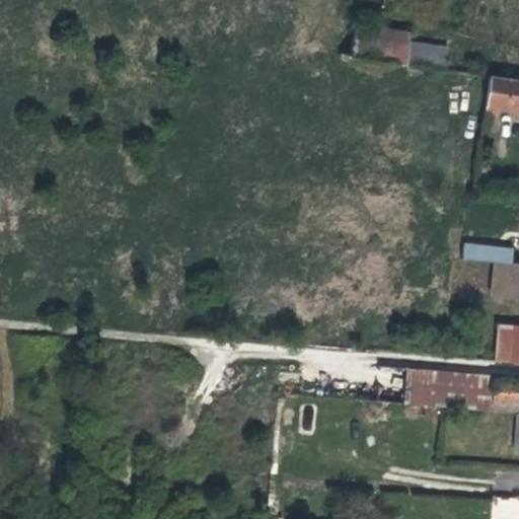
[(377,30),(357,27),(352,58),(373,61),(377,30)]
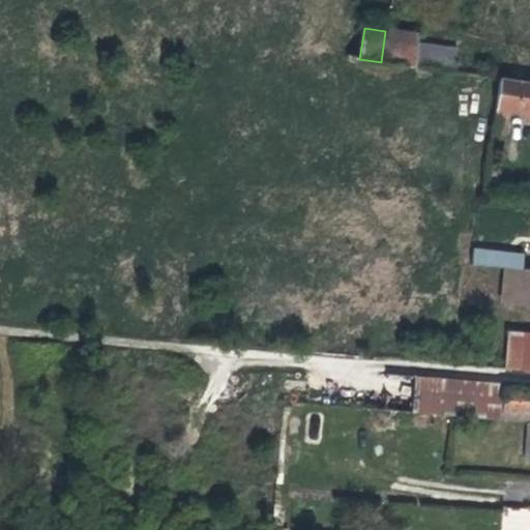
[(418,35),(385,31),(381,62),(413,67),(416,49),(418,35)]
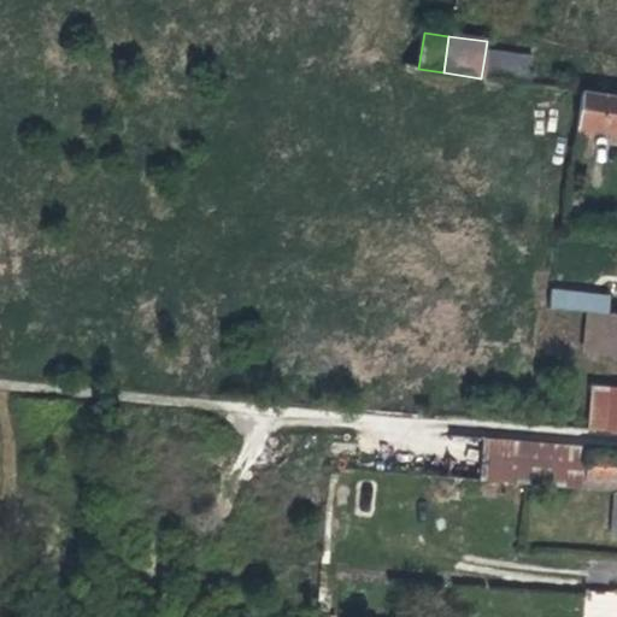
[(532,64),(485,57),(481,78),(528,86),(532,64)]
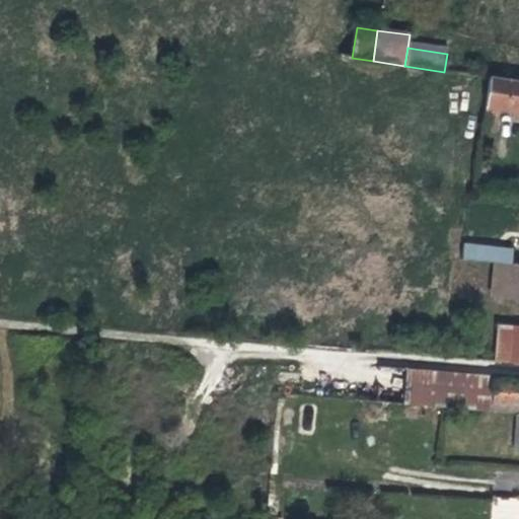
[(459,74),(472,76),(472,68),(461,66),(459,74)]
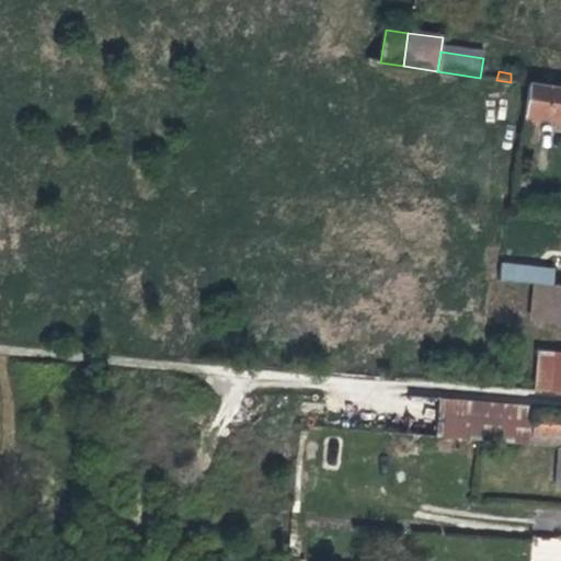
[(560,89),(529,84),(522,140),(542,145),(546,119),(560,121),(560,89)]
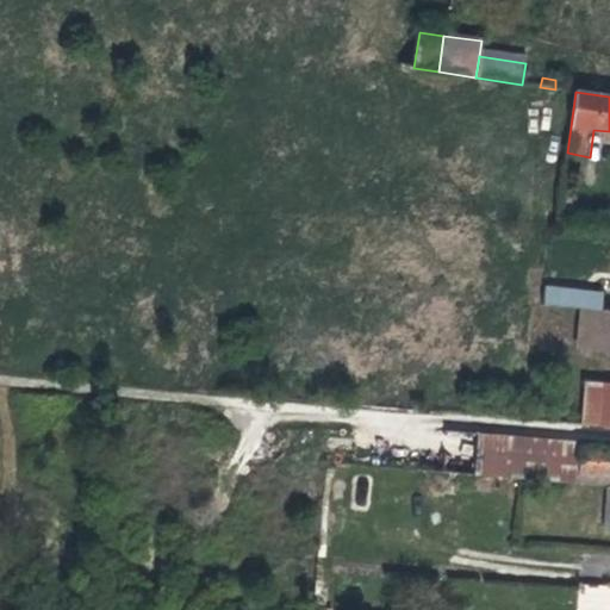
[(542,305),(585,309),(603,310),(609,310),(609,297),(603,297),(603,292),(545,286),(542,305)]
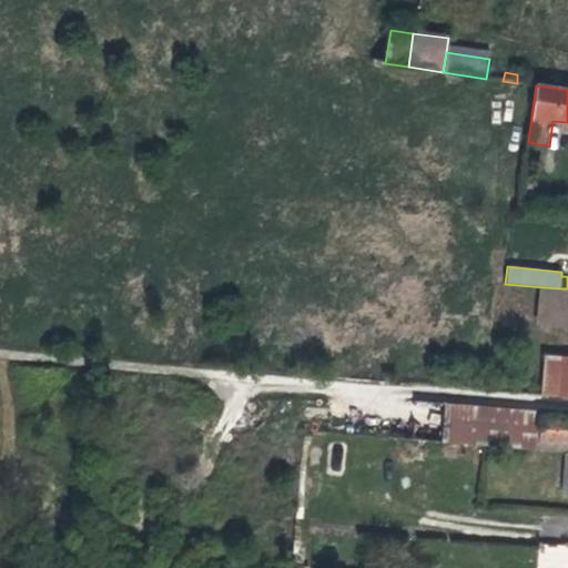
[(545,302),(559,304),(561,288),(545,287),(545,302)]
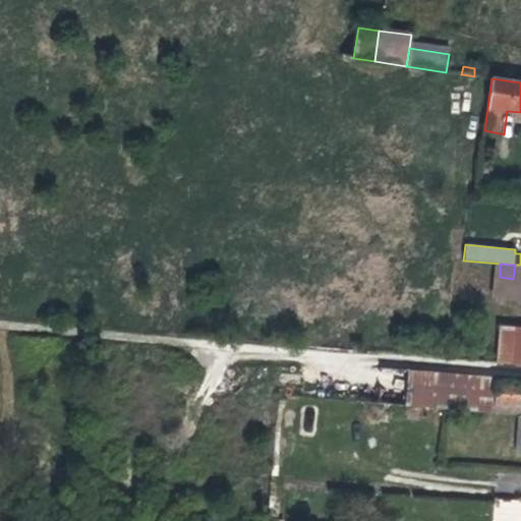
[(496,363),(505,364),(509,326),(500,326),(496,363)]
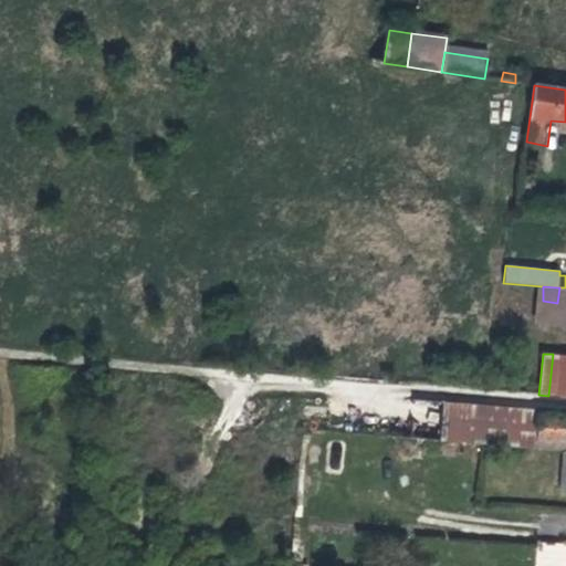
[(565,355),(553,354),(548,396),(565,397),(565,355)]
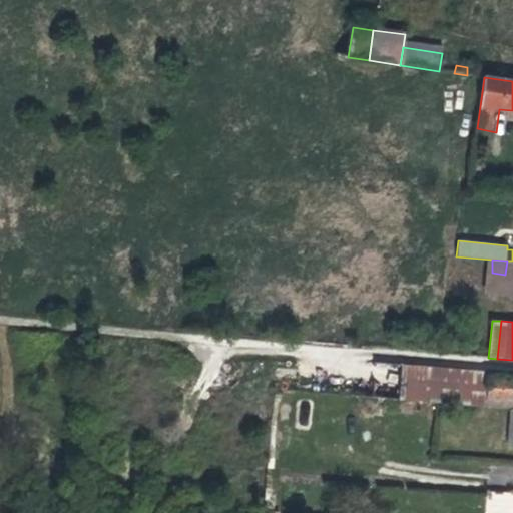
[(373,363),(370,397),(382,398),(445,403),(448,369),(373,363)]
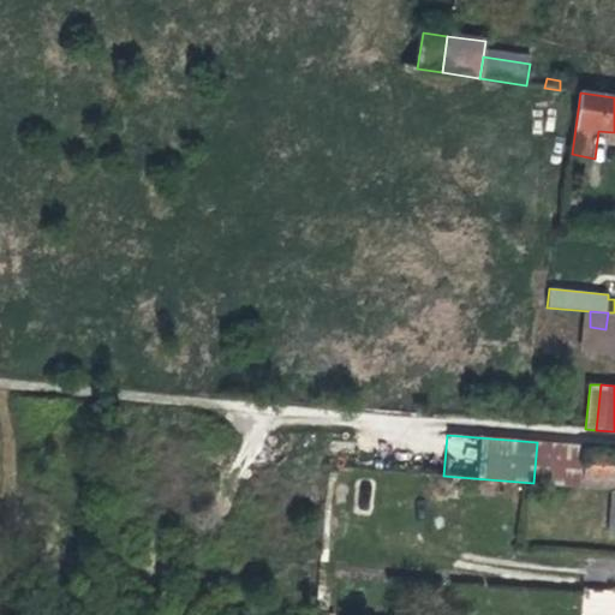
[(586,447),(537,442),(533,483),(583,488),(583,478),(614,482),(614,490),(614,489),(614,453),(585,451),(586,447)]
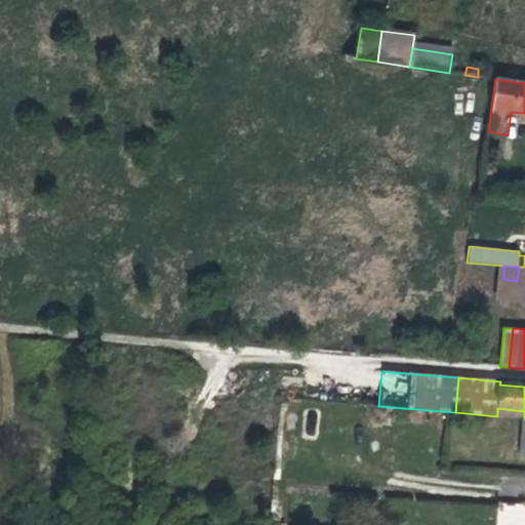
[(524,418),(524,411),(497,408),(497,416),(524,418)]
